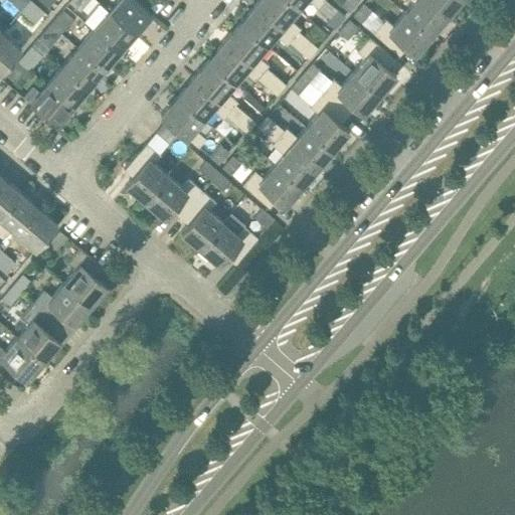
[(8,0),(20,10),(28,0),(8,0)]
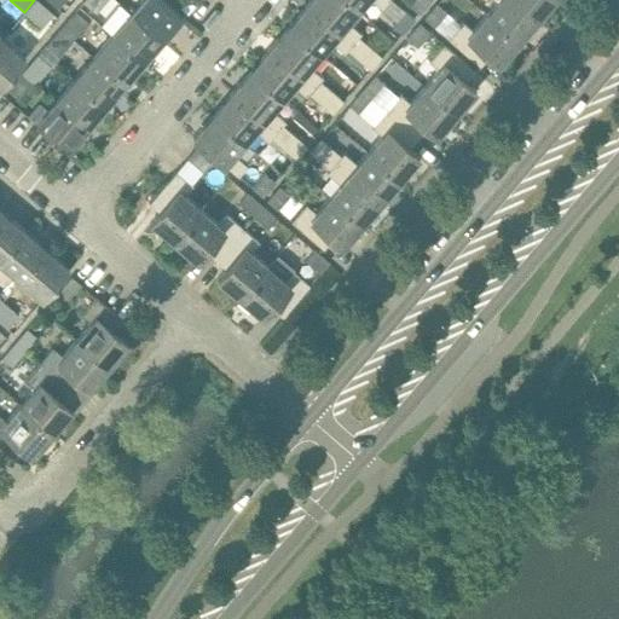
[(36,0),(34,0),(24,12),(41,27),(53,13),(36,0)]
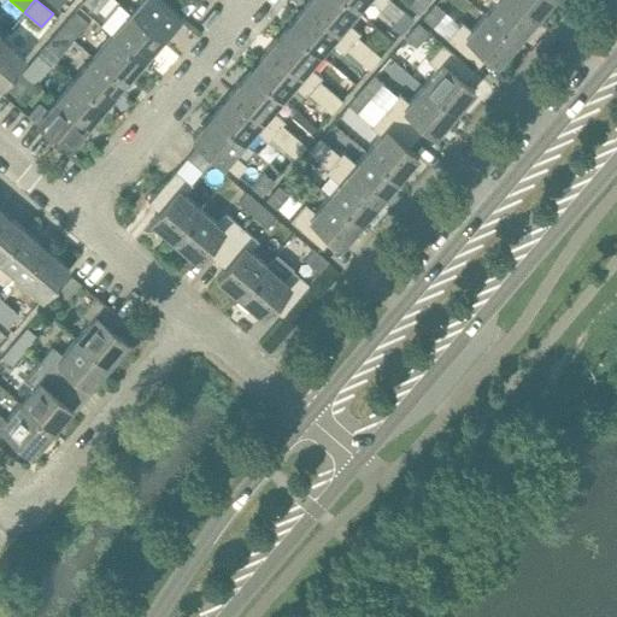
[(97,13),(106,0),(83,0),(82,1),(97,13)]
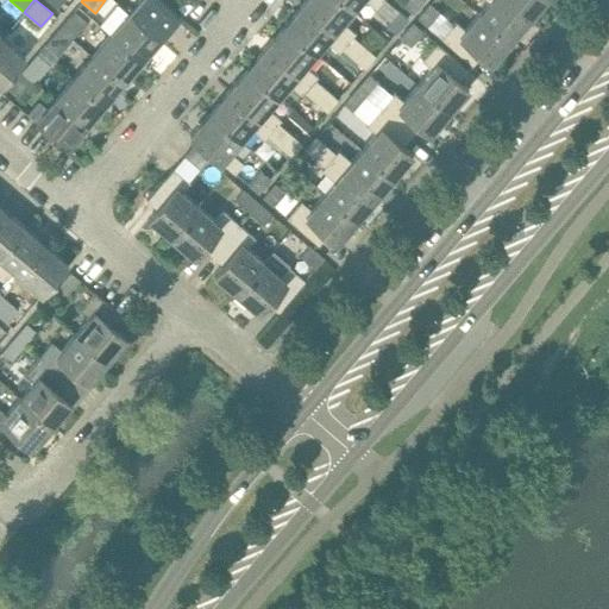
[(159,0),(138,0),(129,12),(159,39),(180,17),(159,0)]
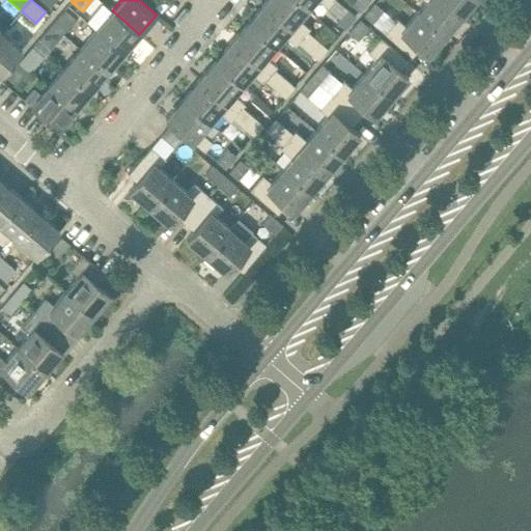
[(307,8),(297,0),(266,0),(263,3),(302,37),(298,43),(308,51),(317,40),(307,31),(309,29),(299,19),(307,8)]
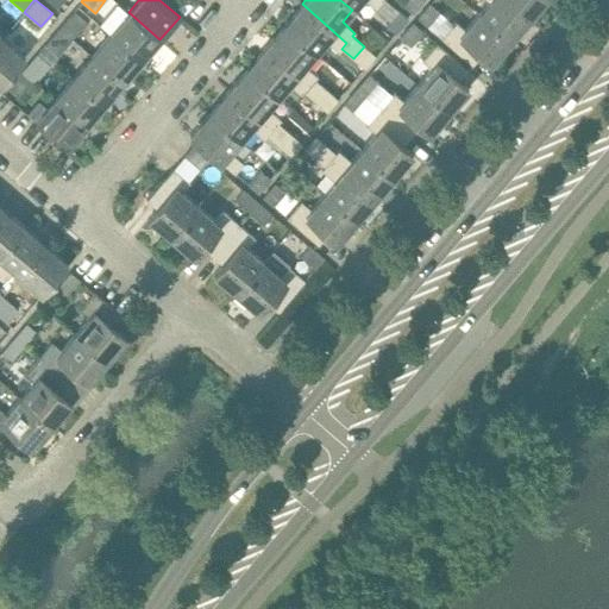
[(340,0),(352,10),(360,0),(364,0),(376,10),(383,0),(340,0)]
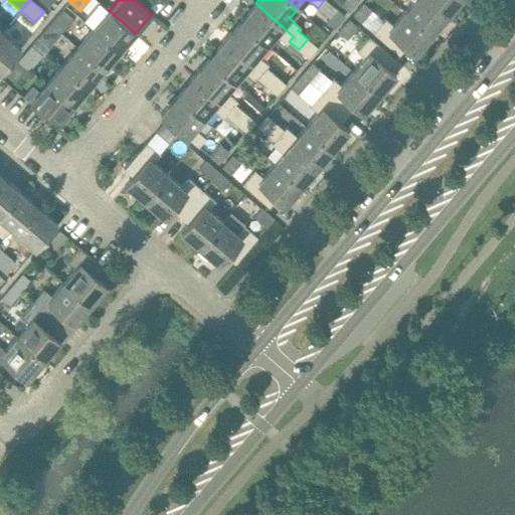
[(348,11),(357,0),(343,0),(340,4),(348,11)]
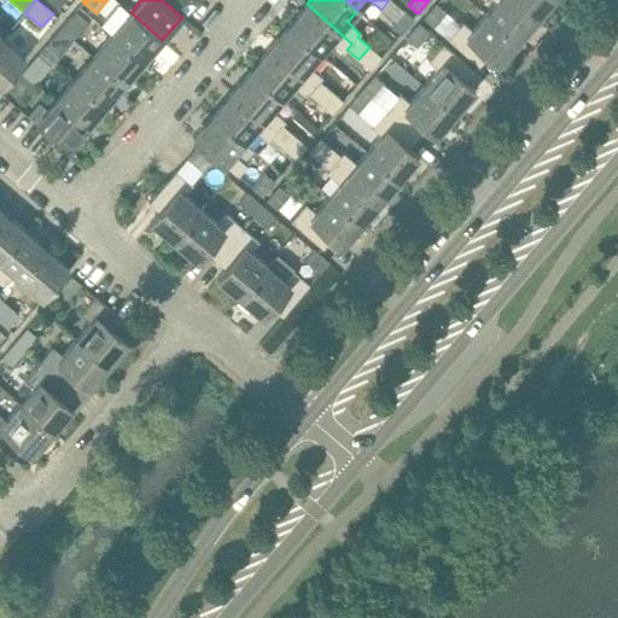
[(536,19),(514,0),(494,0),(496,1),(484,16),(516,44),(536,19)]
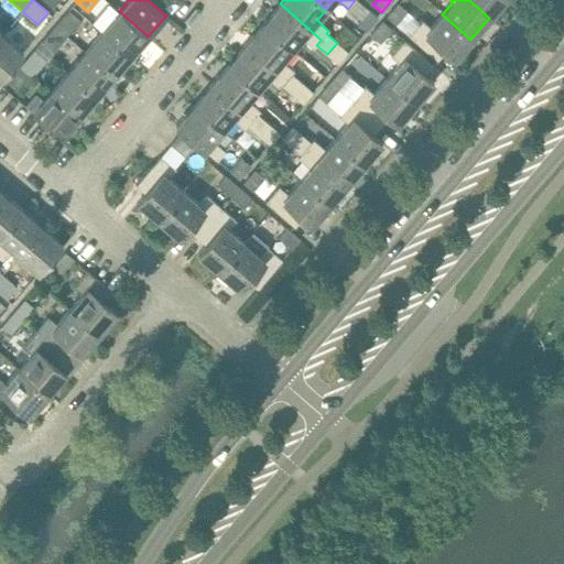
[(469,0),(489,18),(503,0),(469,0)]
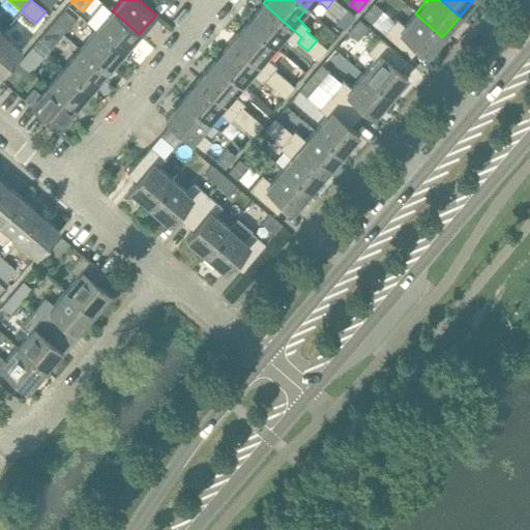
[(301,37),(263,3),(246,22),(274,47),(284,36),(294,46),(297,42),(301,37)]
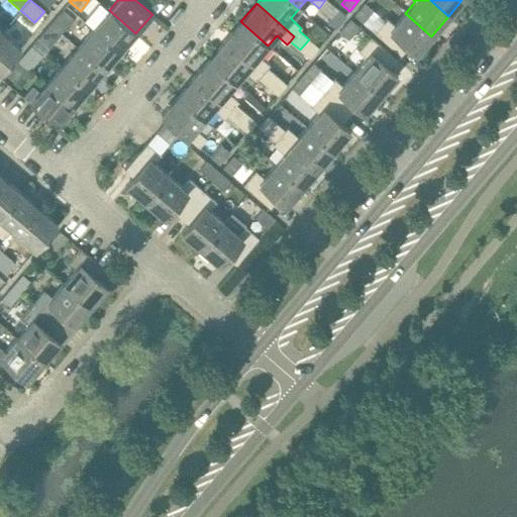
[(354,15),(363,22),(373,10),(365,3),(354,15)]
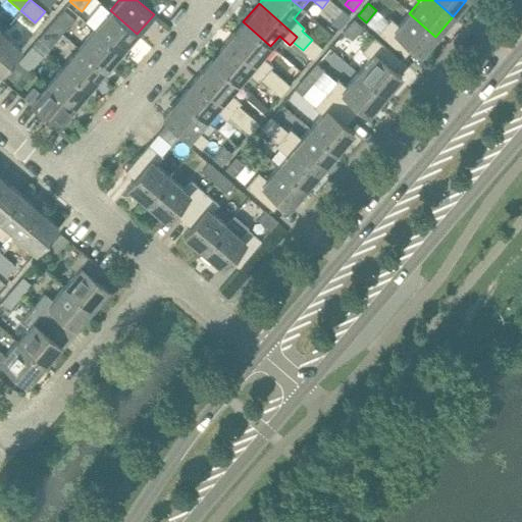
[(63,9),(51,24),(62,34),(74,19),(63,9)]
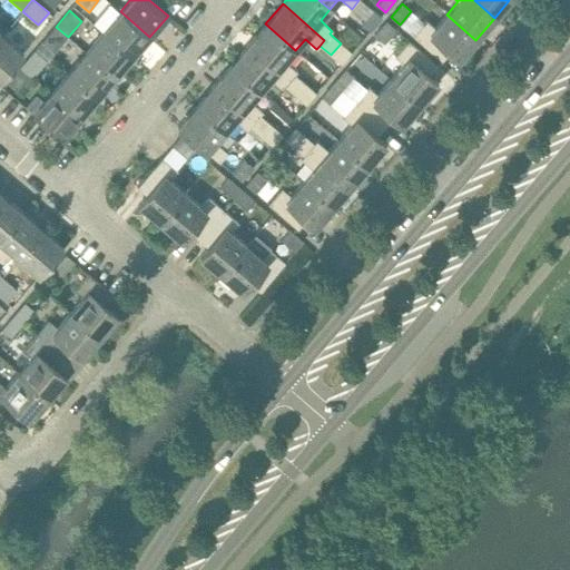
[(382,18),(373,10),(361,23),(370,31),(382,18)]
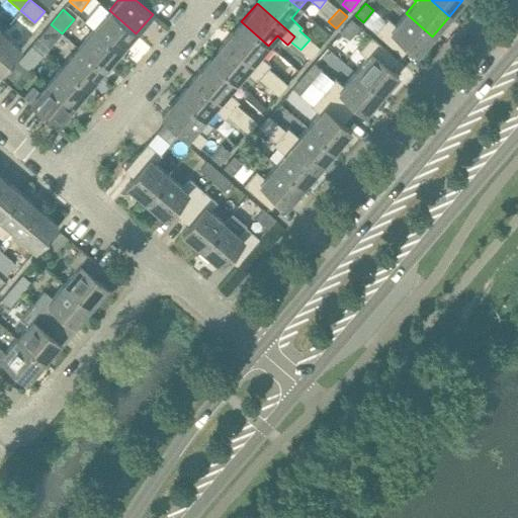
[(136,33),(109,10),(93,29),(120,52),(136,33)]
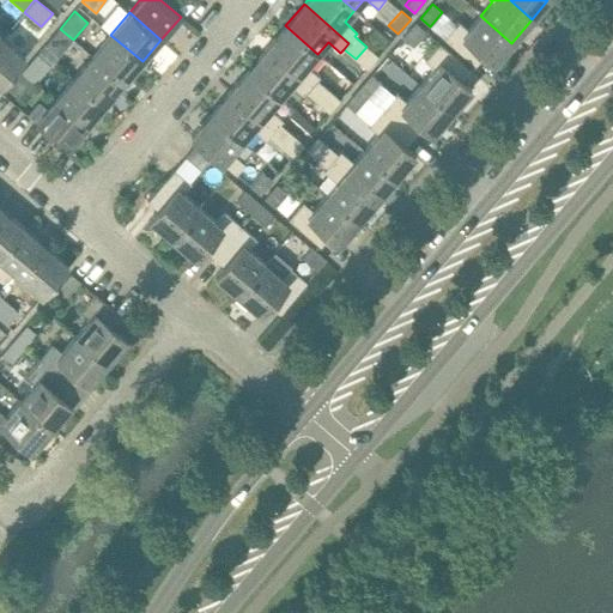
[(511,43),(480,16),(467,30),(459,22),(444,38),(475,65),(484,55),(495,64),(511,43)]
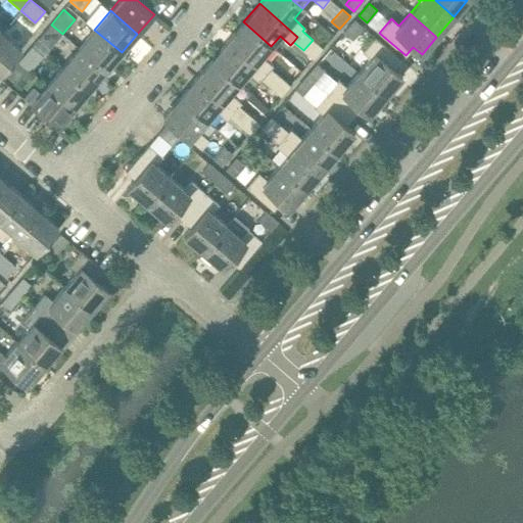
[(354,20),(344,33),(352,39),(363,27),(354,20)]
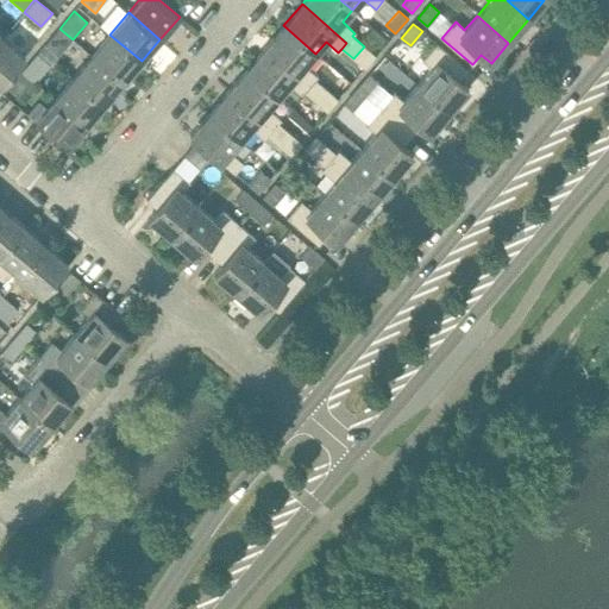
[(283,25),(264,48),(309,86),(303,93),(315,102),(326,89),(315,80),(318,76),(305,66),(315,54),(283,25)]
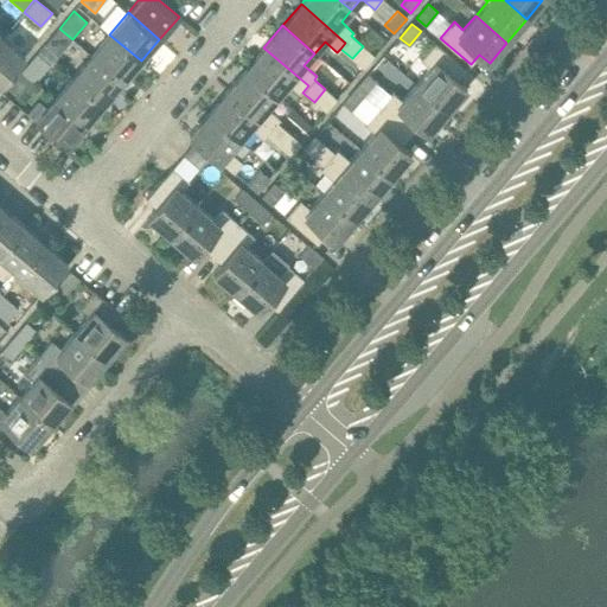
[(58,56),(72,39),(59,29),(44,45),(58,56)]
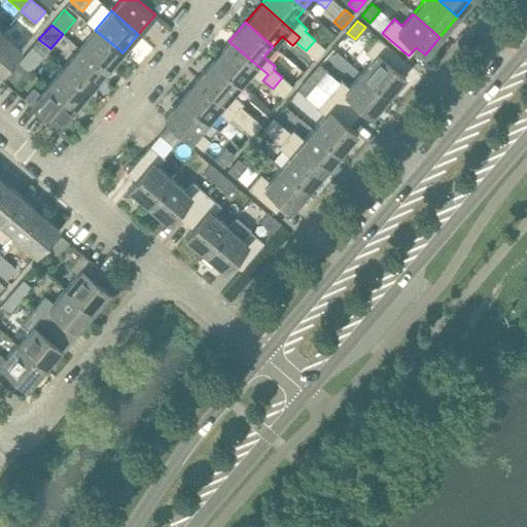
[(95,30),(79,48),(106,71),(123,53),(95,30)]
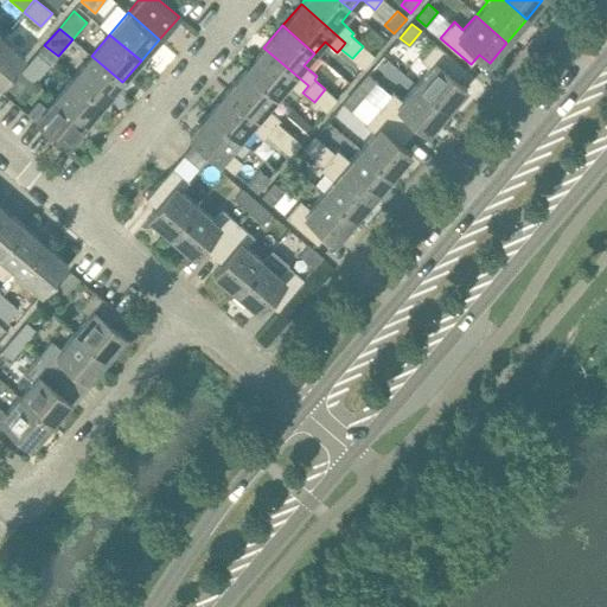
[(0,85),(25,57),(24,57),(2,38),(0,39),(0,85)]
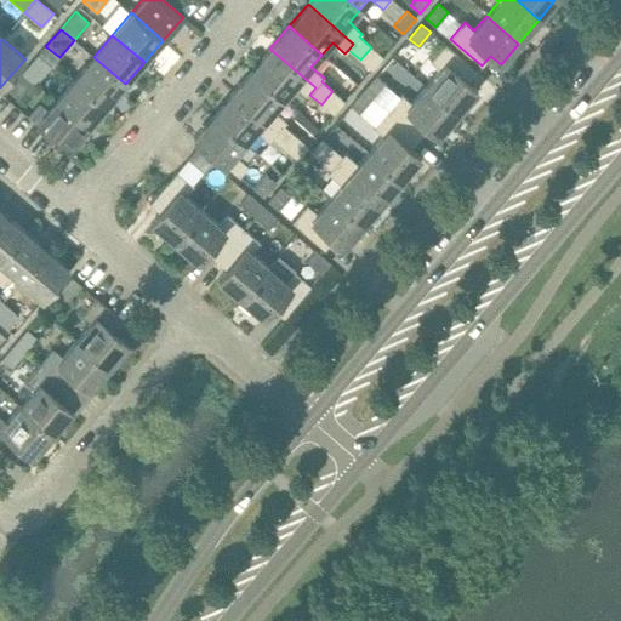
[(477,72),(444,44),(429,61),(439,69),(425,86),(457,114),(477,91),(467,83),(477,72)]
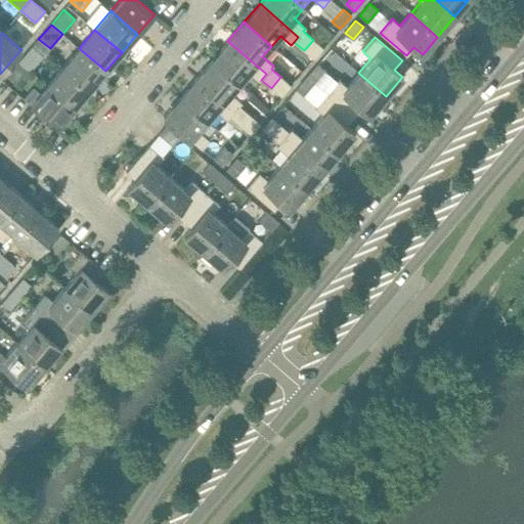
[(304,50),(313,59),(323,48),(313,40),(304,50)]
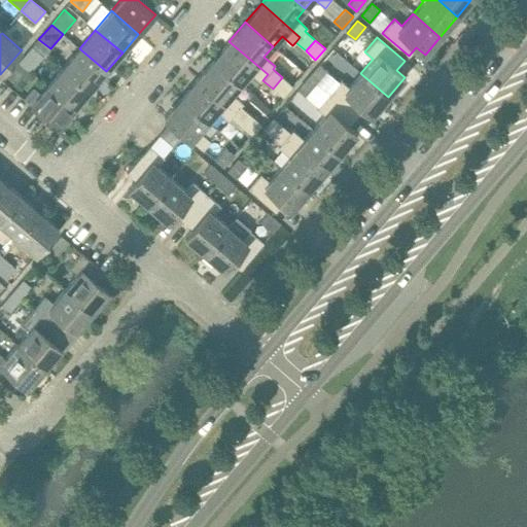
[(268,74),(229,41),(213,60),(240,83),(249,73),(260,82),(262,80),(268,74)]
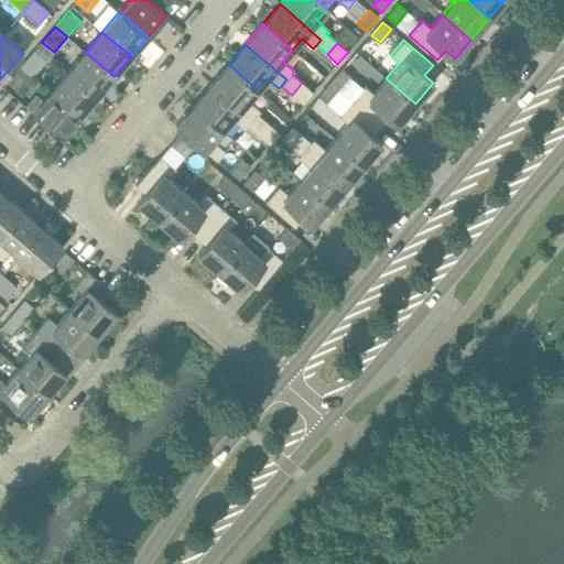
[(34,51),(20,66),(32,76),(46,61),(34,51)]
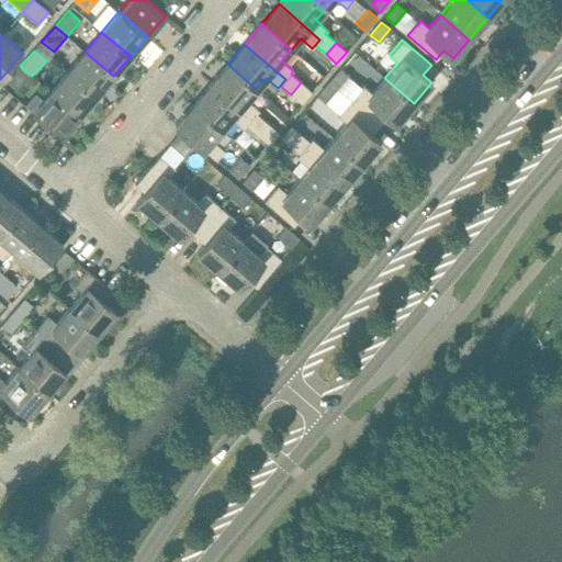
[(85,52),(67,71),(96,96),(113,76),(85,52)]
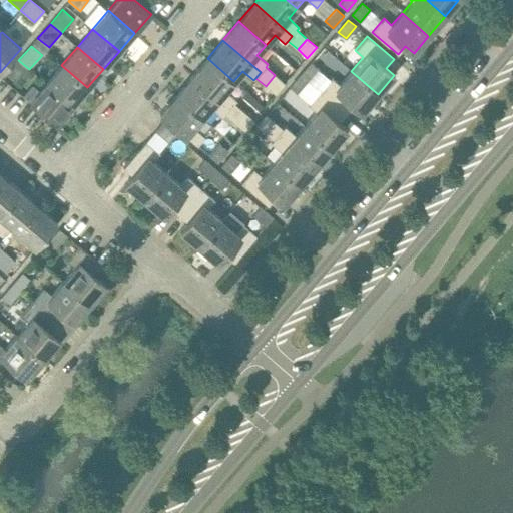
[(207,58),(191,76),(229,109),(224,114),(234,123),(243,112),(233,103),(236,100),(225,91),(233,81),(207,58)]
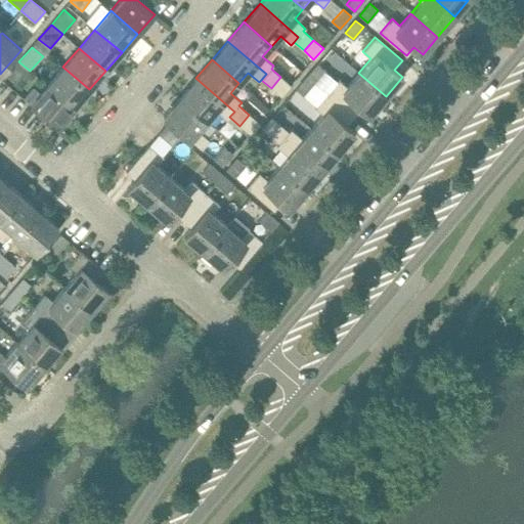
[(18,61),(6,76),(17,85),(30,71),(18,61)]
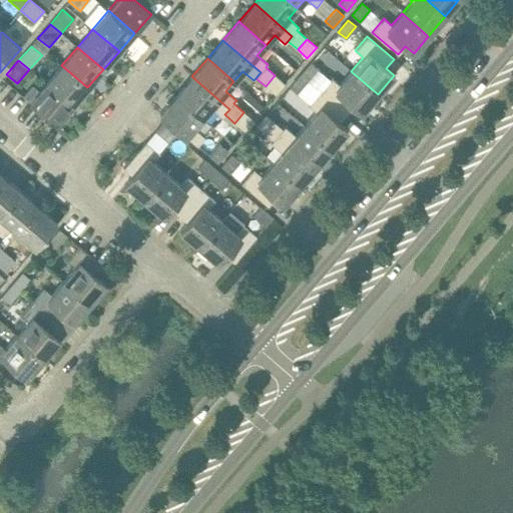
[(311,63),(301,75),(309,82),(319,70),(311,63)]
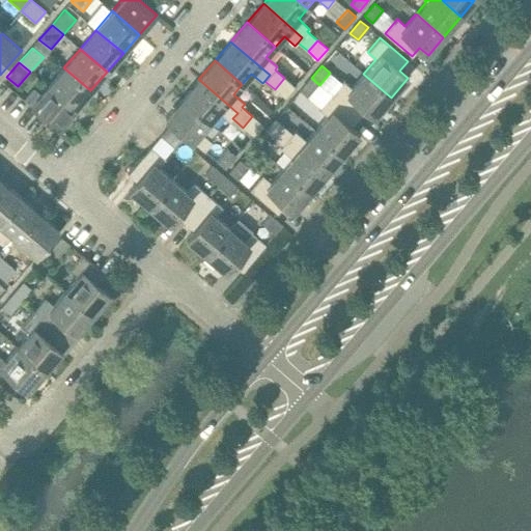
[(90,90),(63,67),(47,86),(75,110),(90,90)]
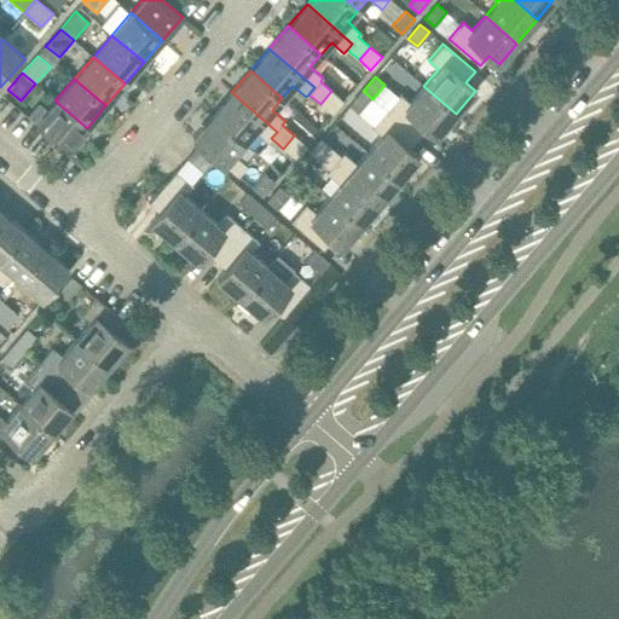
[(437,136),(456,114),(423,86),(409,103),(400,94),(386,110),(417,138),(427,127),(437,136)]
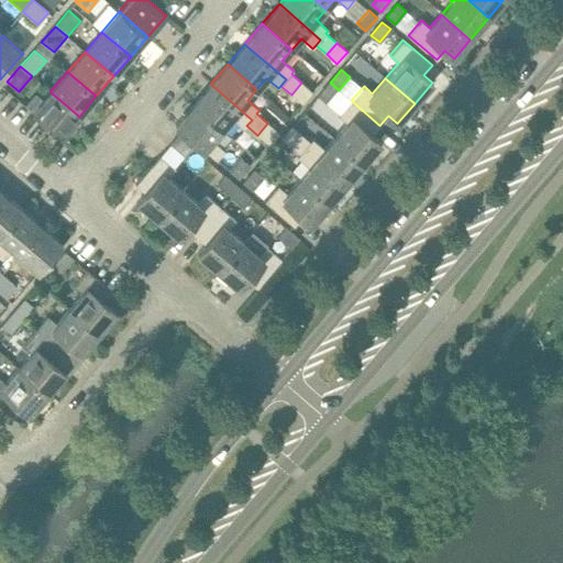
[(302,103),(312,92),(301,83),(291,95),(302,103)]
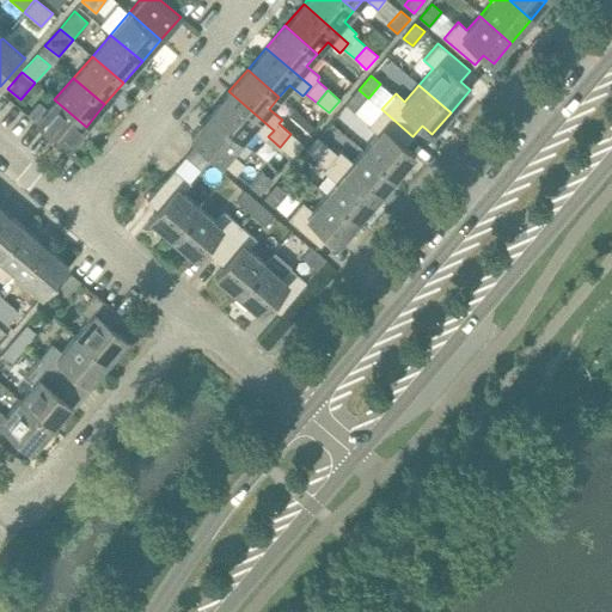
[(356,111),(368,98),(359,90),(347,104),(356,111)]
